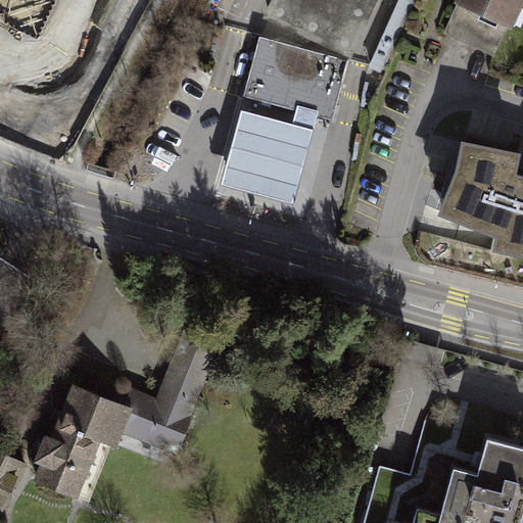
[(0,0),(0,47),(66,76),(98,0),(0,0)]
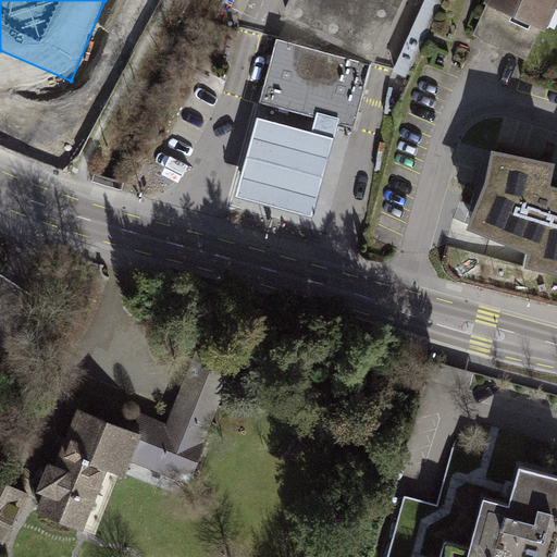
[(372,62),(400,0),(285,0),(276,17),(372,62)]
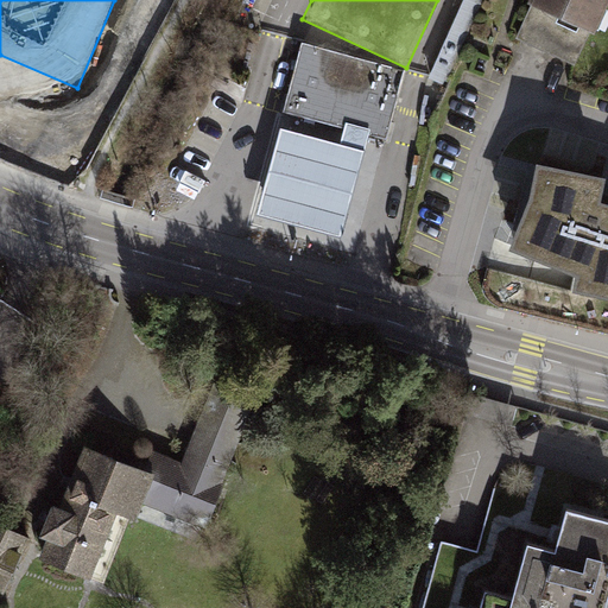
[(525,0),(531,4),(514,40),(575,68),(606,0),(525,0)]
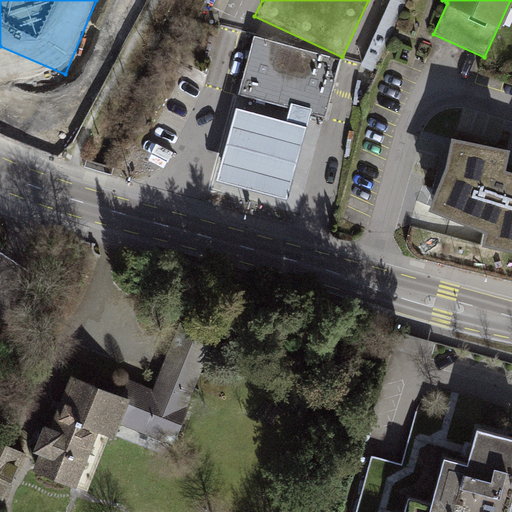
[(340,60),(254,37),(238,93),(289,107),(310,113),(324,117),(340,60)]
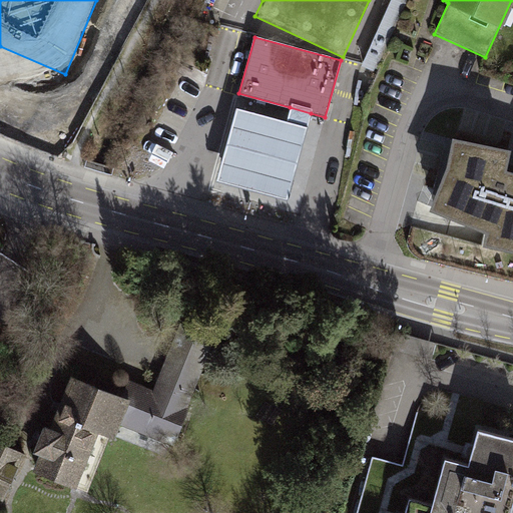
[(286,199),(311,113),(290,107),(285,122),(234,108),(215,179),(286,199)]
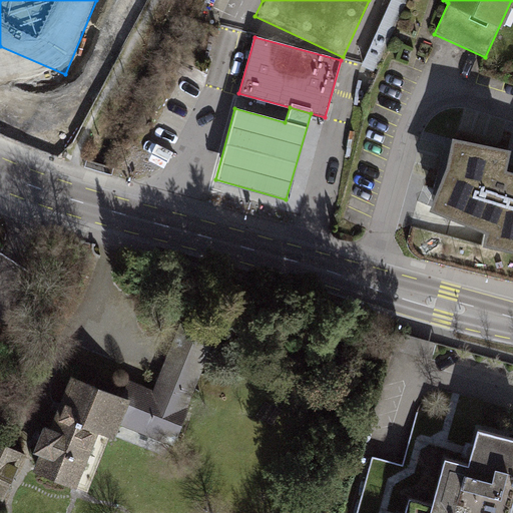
[(483,242),(512,248),(512,167),(508,166),(512,145),(454,135),(448,163),(430,207),(486,229),(483,242)]
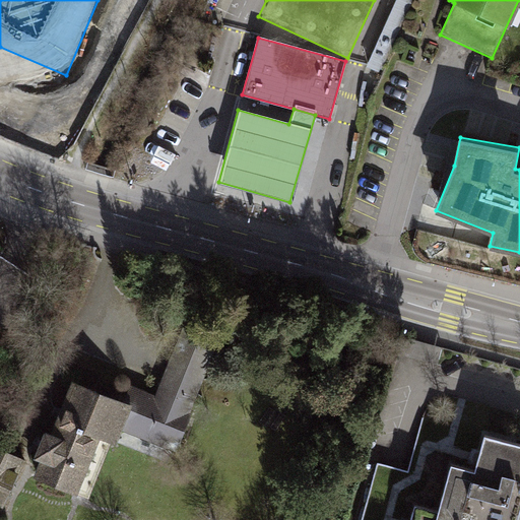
[(120,409),(72,391),(40,477),(84,494),(109,430),(179,456),(226,331),(186,316),(154,399),(127,389),(120,409)]
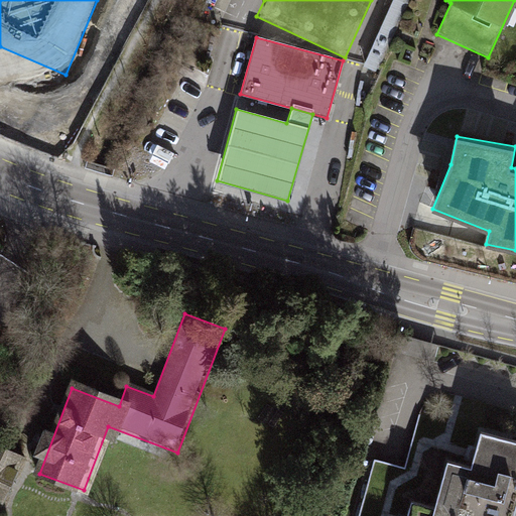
[(515,441),(478,430),(467,470),(444,464),(430,513),(409,507),(406,515),(511,515),(513,510),(515,510),(515,441)]
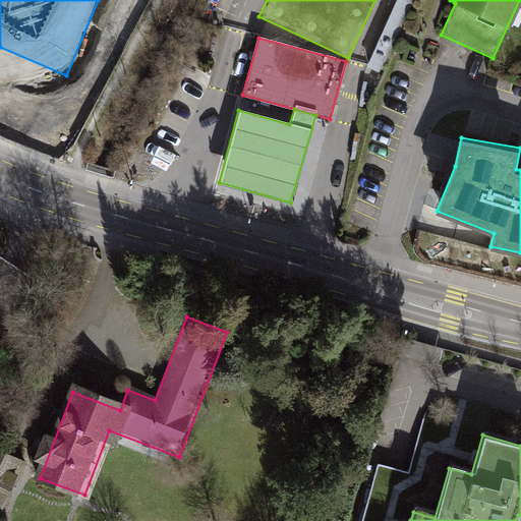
[(3,445),(0,456),(0,506),(10,509),(25,450),(3,445)]
